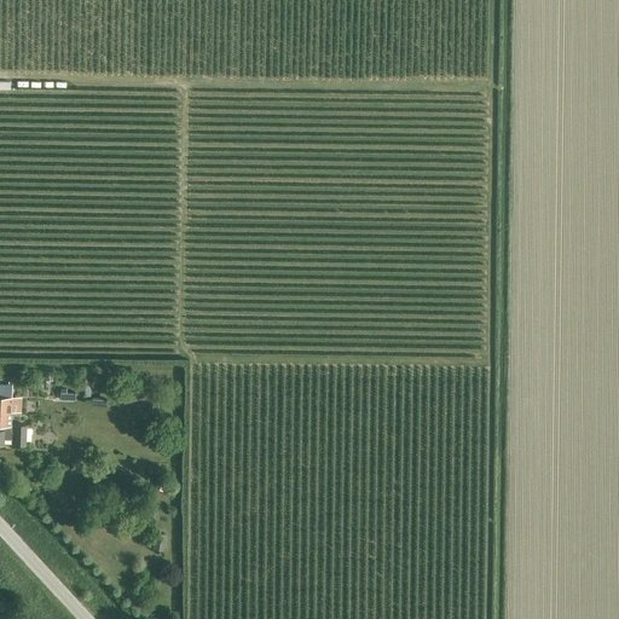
[(0,426),(11,427),(11,424),(12,385),(0,383),(0,426)]
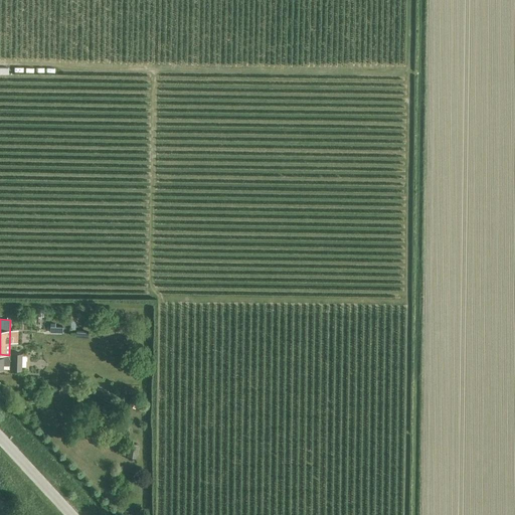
[(55,333),(55,325),(55,324),(50,324),(50,323),(44,323),(44,333),(50,333),(55,333)]
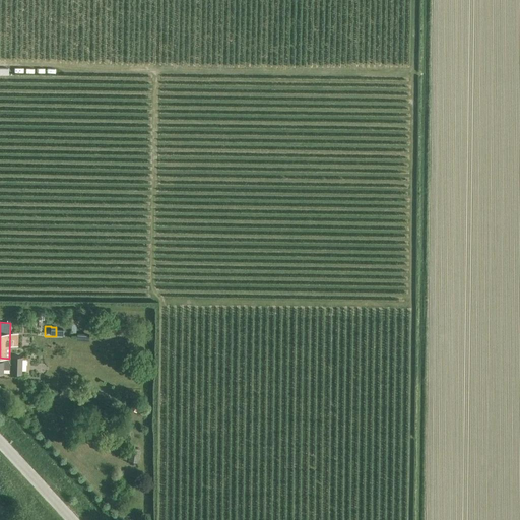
[(3,369),(12,369),(12,373),(21,374),(21,356),(12,355),(12,356),(9,356),(9,359),(0,358),(0,373),(3,374),(3,369)]
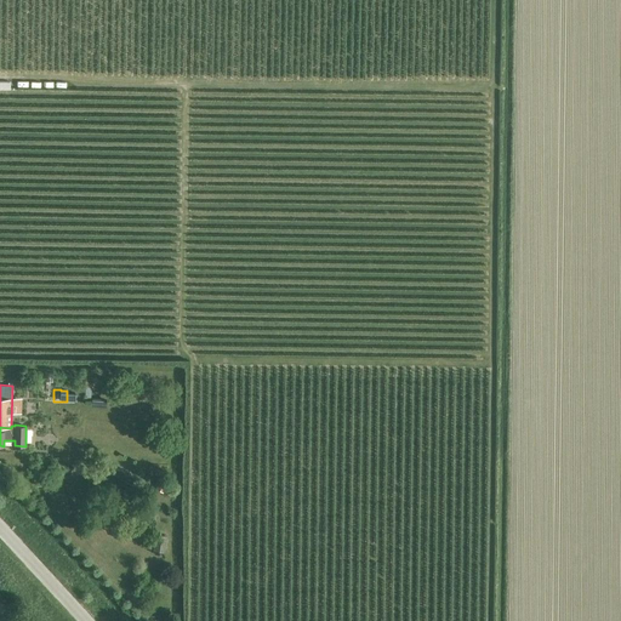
[(160,480),(155,488),(163,491),(166,483),(160,480)]
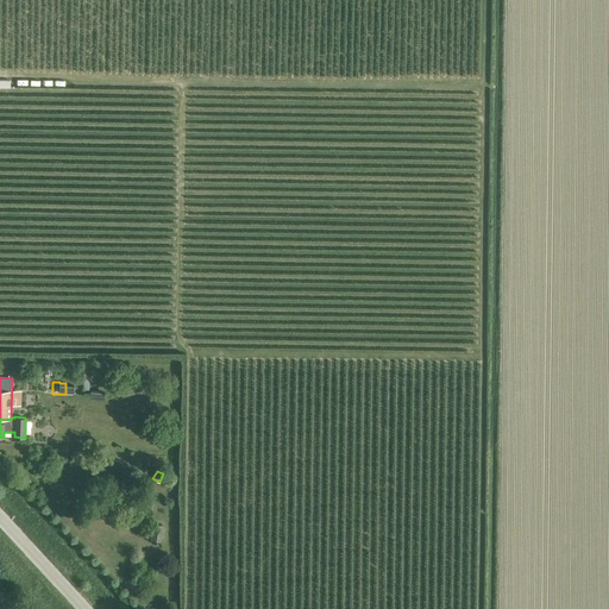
[(162,542),(164,526),(152,525),(150,540),(162,542)]
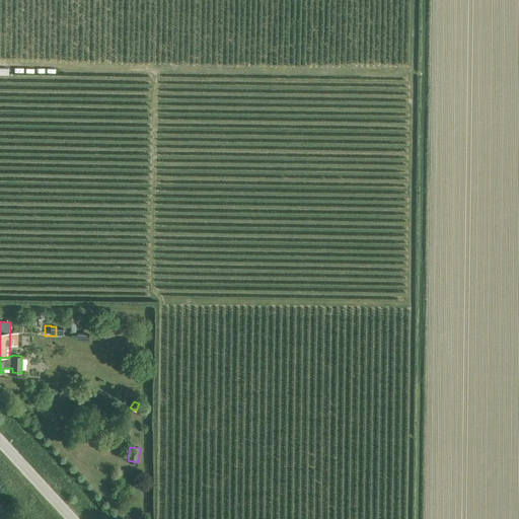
All buildings are outlined.
